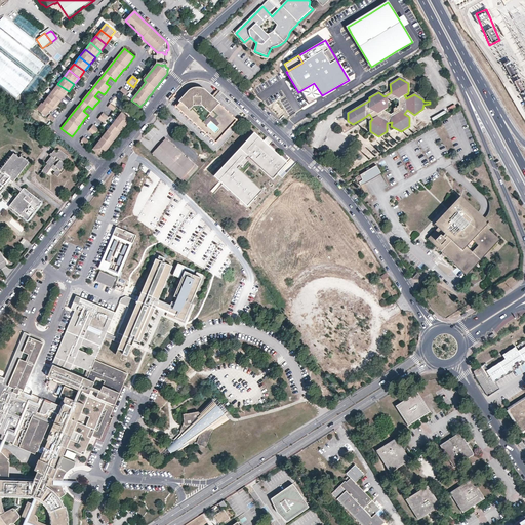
[(520,78),(515,81),(524,99),(524,89),(524,88),(524,87),(524,85),(522,80),(521,81),(520,78)]
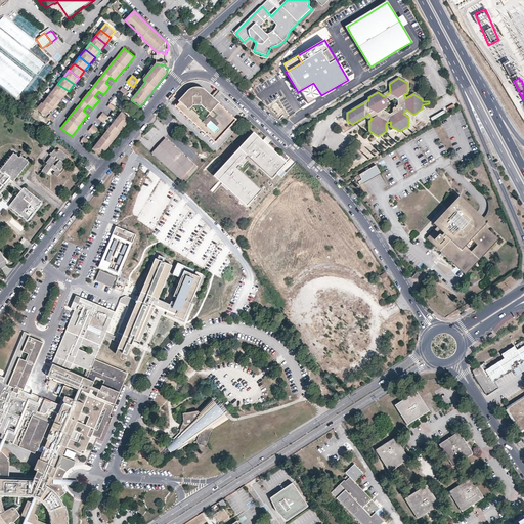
[(313,83),(301,90),(308,103),(321,95),(313,83)]
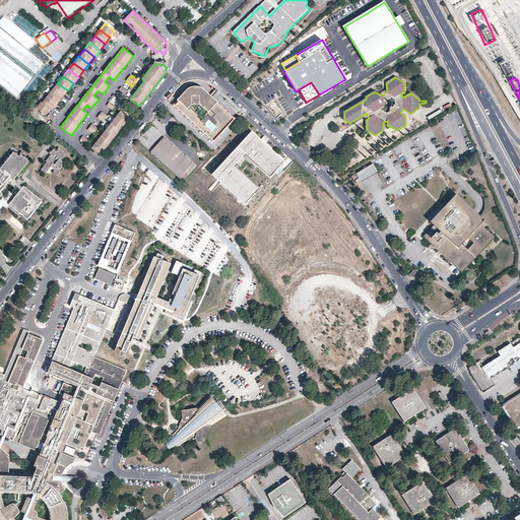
[(52,89),(62,98),(68,90),(57,83),(52,89)]
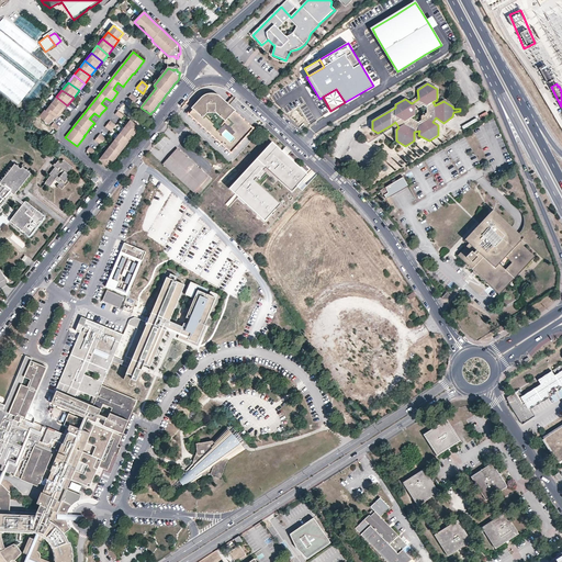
[(216,103),(221,99),(218,97),(216,96),(215,94),(213,94),(212,94),(211,94),(209,94),(208,94),(206,96),(205,97),(204,97),(203,98),(202,99),(201,100),(206,104),(210,100),(212,100),(216,103)]
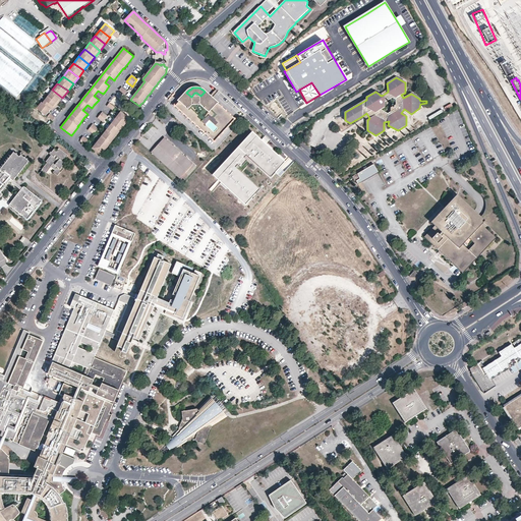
[(52,90),(47,96),(57,104),(62,98),(52,90)]
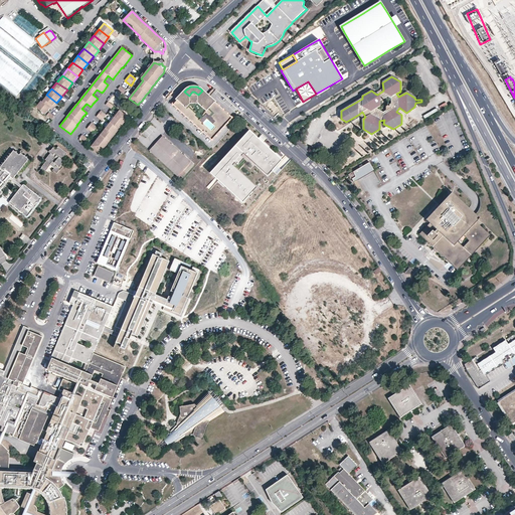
[(231,118),(202,91),(198,95),(194,92),(192,92),(189,96),(184,92),(181,96),(173,104),(211,139),(231,118)]
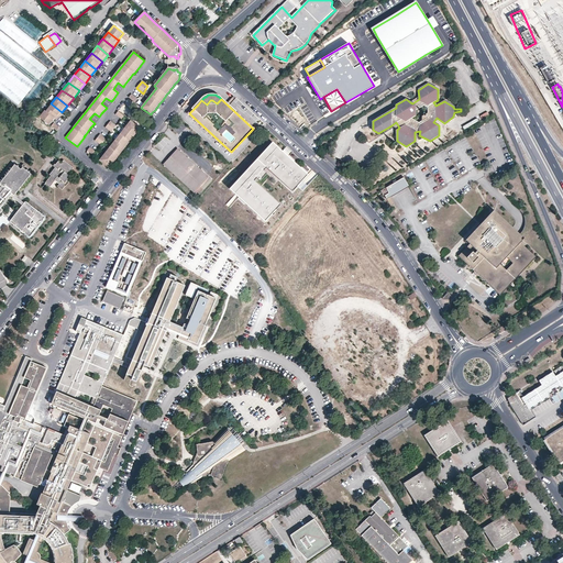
[(51,103),(45,111),(56,120),(62,112),(51,103)]
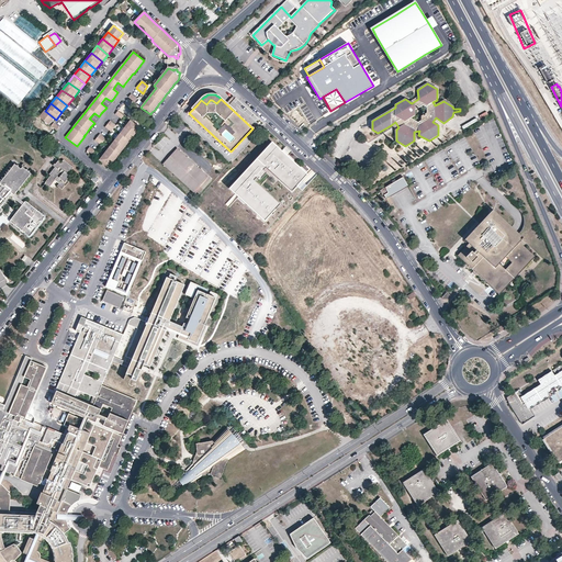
[(44,111),(38,116),(48,125),(54,119),(45,111),(44,111)]
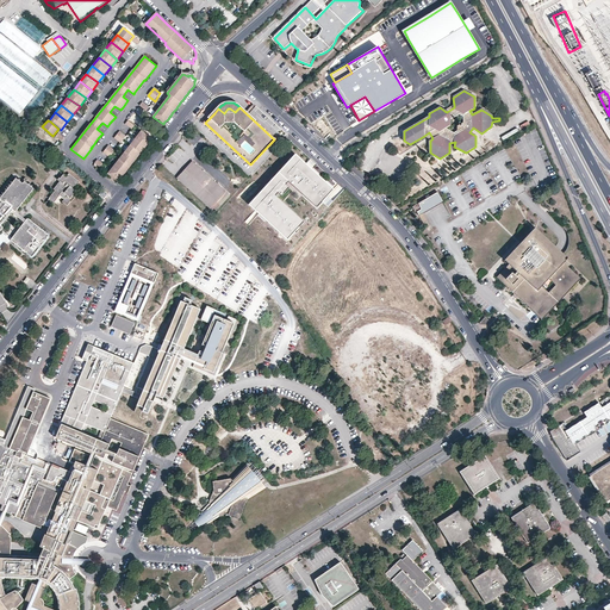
[(109,174),(118,182),(120,179),(128,169),(137,159),(147,145),(151,139),(142,131),(109,174)]
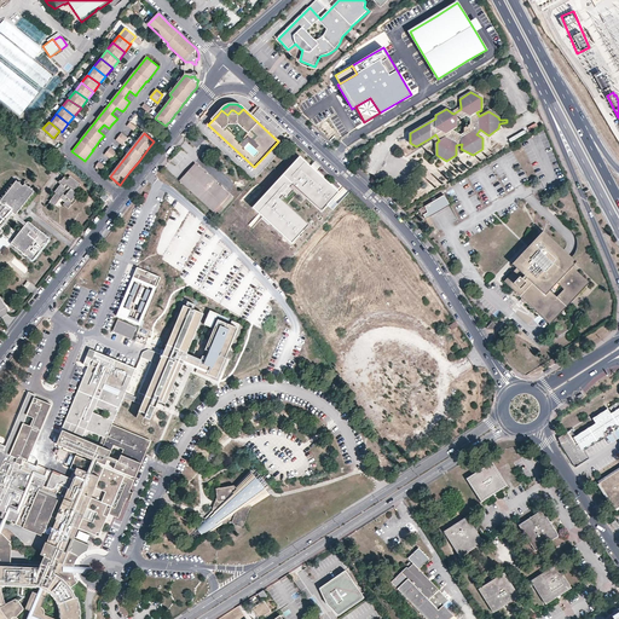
[(121,133),(116,140),(122,145),(128,139),(121,133)]
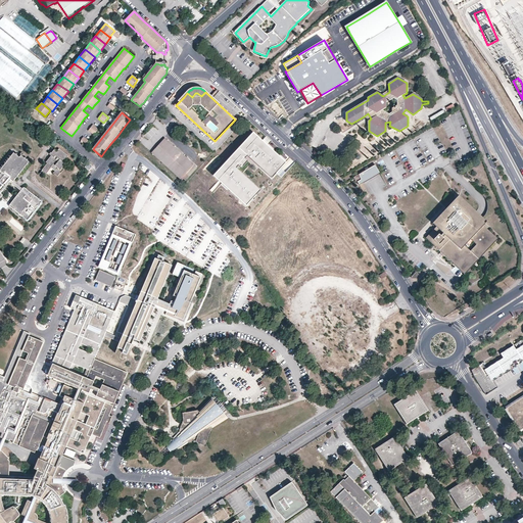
[(93,125),(88,131),(94,136),(98,130),(93,125)]
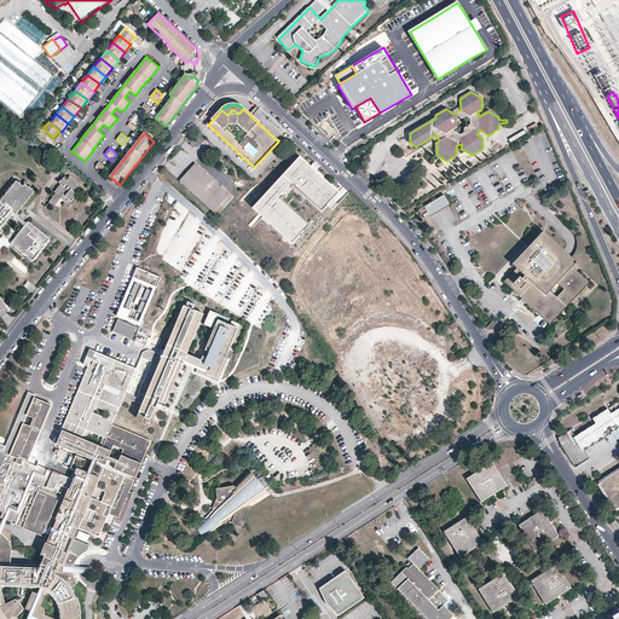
[(299,155),(253,206),(290,241),(307,223),(279,197),(293,183),(322,208),(337,190),(313,168),(299,155)]
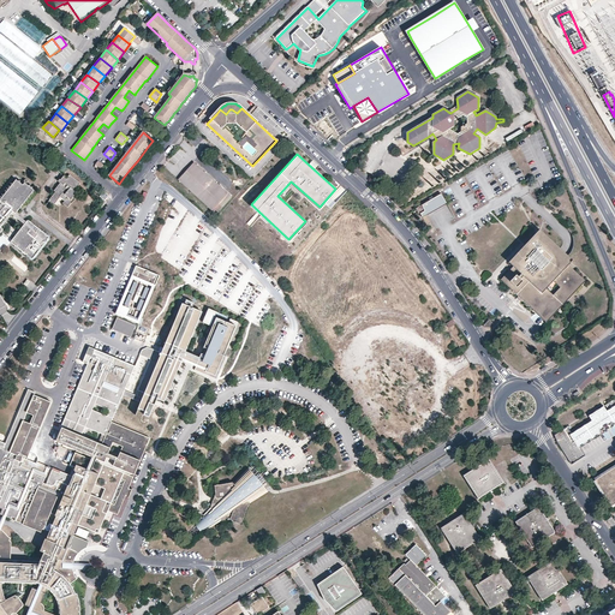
[(227,192),(195,162),(186,172),(178,180),(212,210),(227,193),(227,192)]
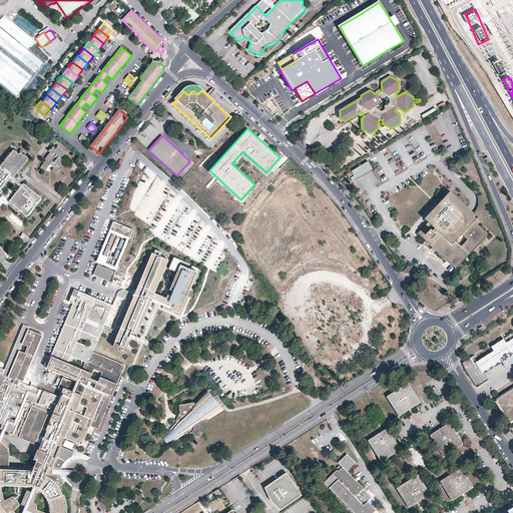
[(44,164),(47,166),(49,164),(54,167),(52,169),(56,172),(59,169),(57,168),(61,164),(64,160),(62,159),(67,153),(58,146),(56,148),(53,147),(51,150),(50,149),(48,151),(50,153),(52,154),(50,157),(48,155),(45,159),(47,160),(44,164)]
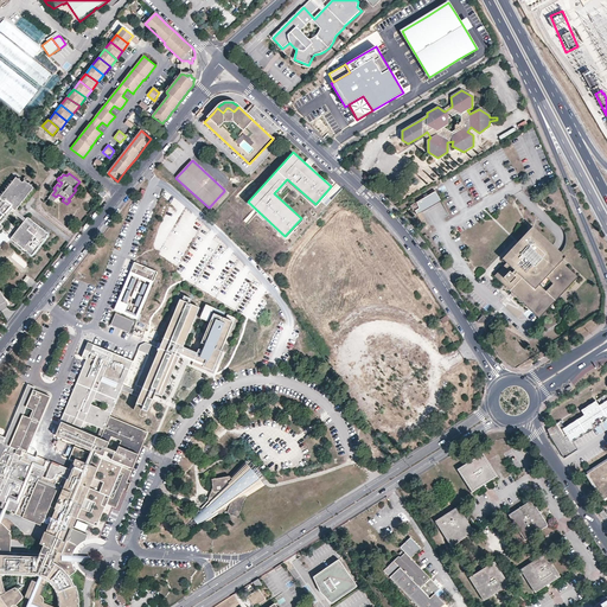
[(325,173),(323,177),(331,186),(334,183),(325,173)]
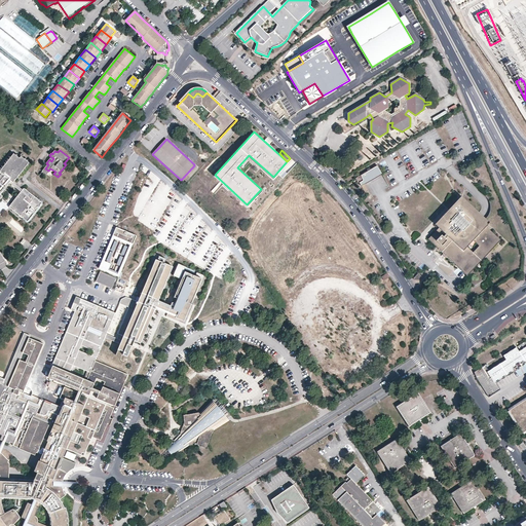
[(20,158),(13,153),(0,171),(0,196),(1,195),(9,183),(21,192),(10,205),(9,207),(10,208),(10,209),(25,222),(26,223),(27,223),(28,223),(28,222),(29,222),(30,221),(42,204),(43,203),(42,202),(42,201),(42,200),(41,200),(26,189),(25,188),(24,188),(23,190),(15,184),(13,183),(29,163),(22,157),(23,157),(23,156),(24,155),(24,154),(23,153),(22,153),(20,155),(21,156),(20,158)]
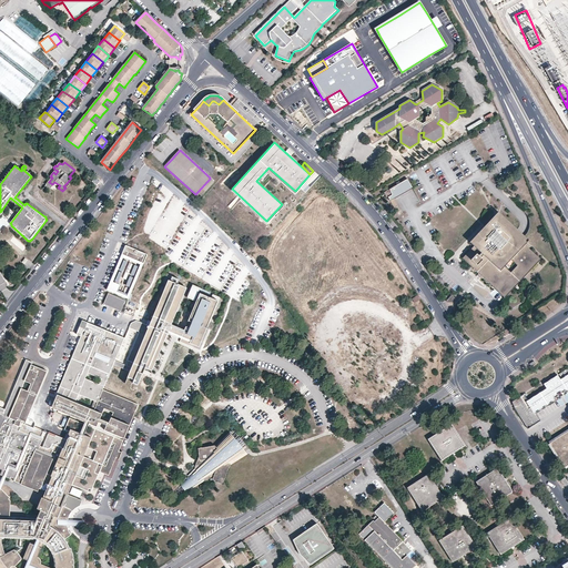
[(214,182),(210,179),(195,194),(199,198),(214,182)]
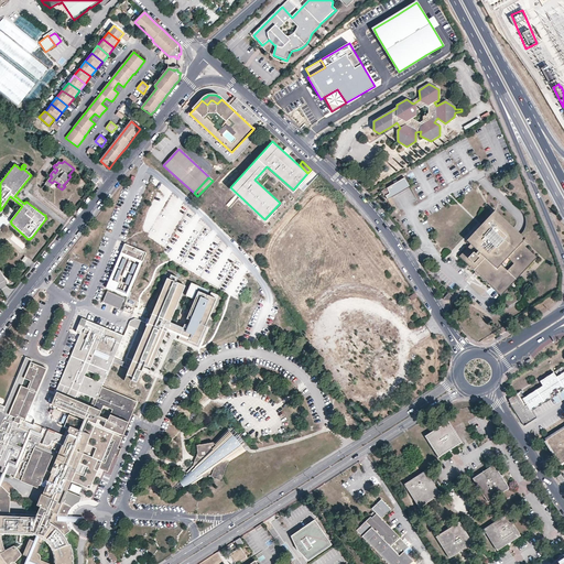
[(410,186),(404,177),(381,191),(384,196),(386,195),(392,206),(396,204),(391,197),(410,186)]
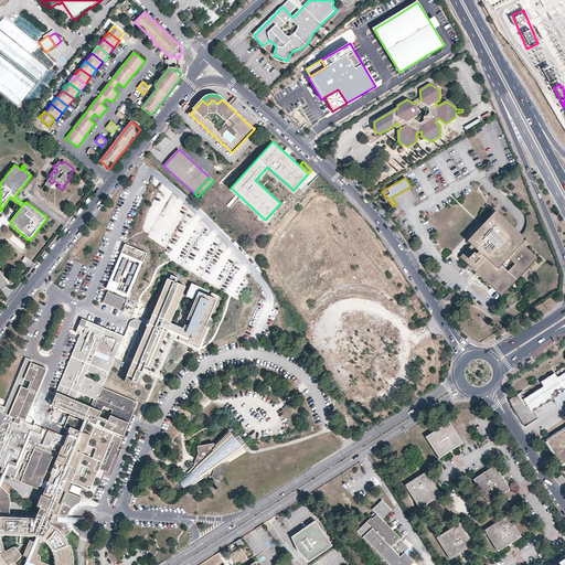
[(226,205),(230,208),(237,200),(234,196),(226,205)]
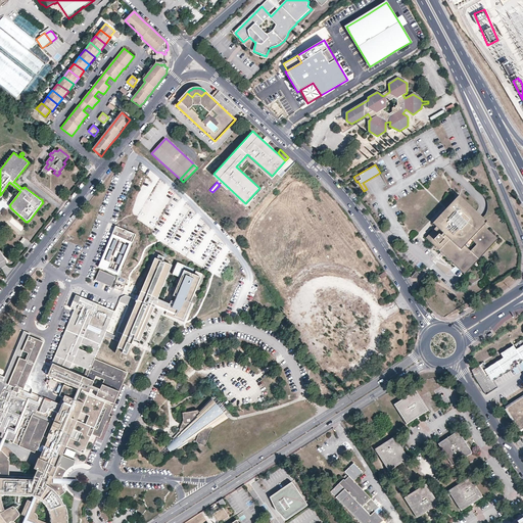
[(433,223),(436,227),(459,202),(483,225),(487,221),(483,218),(476,210),(459,194),(433,223)]
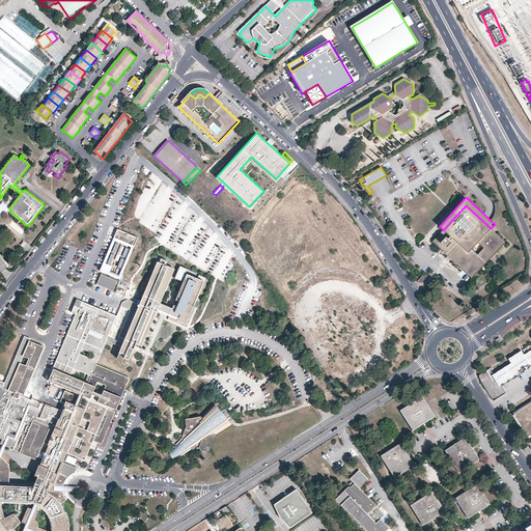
[(443,251),(445,250),(448,253),(468,272),(467,273),(471,278),(472,278),(505,242),(491,228),(466,205),(443,230),(432,242),(443,251)]
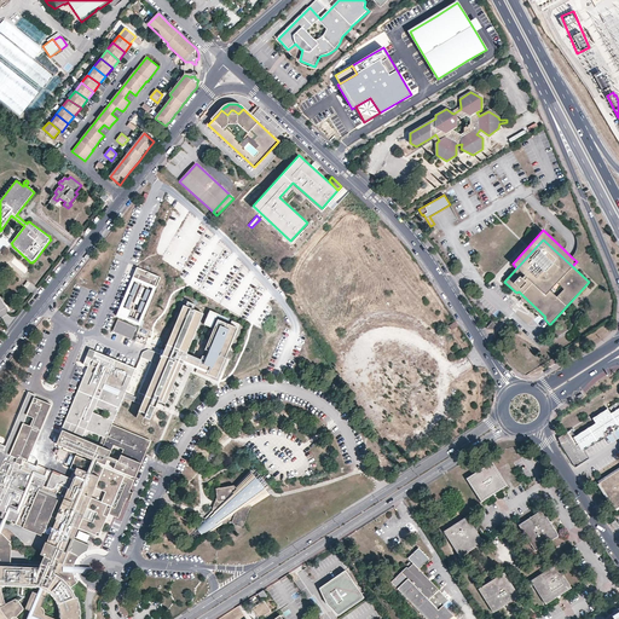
[(161,278),(137,267),(115,317),(140,327),(161,278)]
